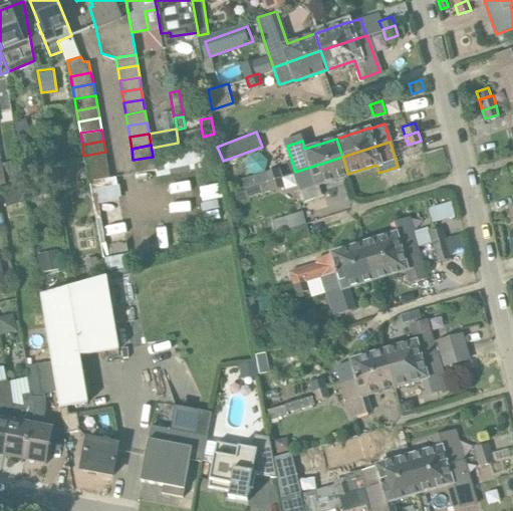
[(85,168),(107,164),(105,152),(83,156),(85,168)]
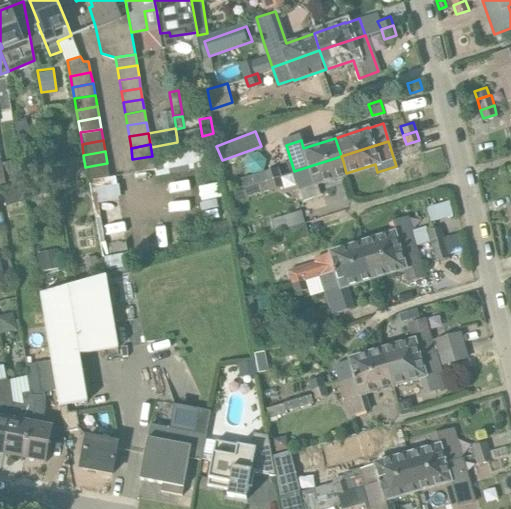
[(152,156),(132,159),(134,170),(154,166),(152,156)]
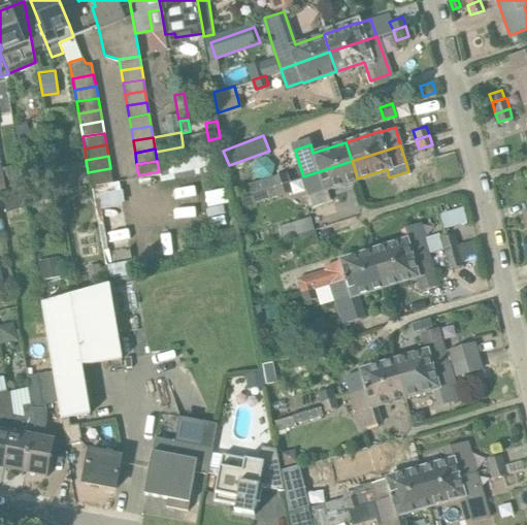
[(326,189),(357,178),(354,166),(352,161),(303,176),(311,204),(329,199),(326,189)]
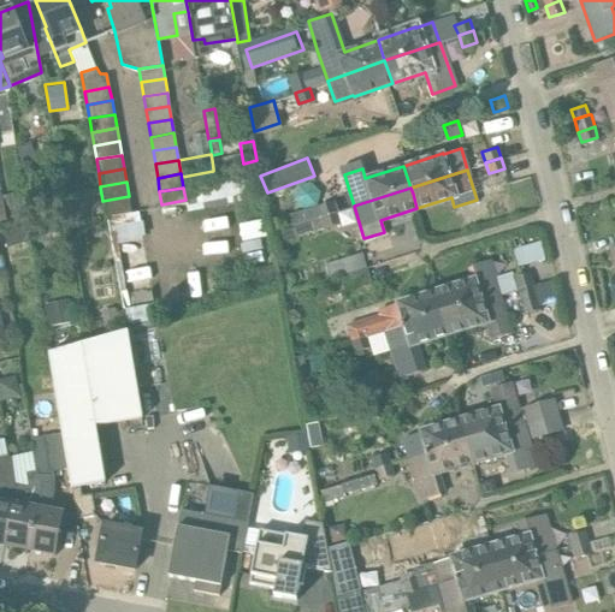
[(131,209),(129,196),(102,201),(105,214),(131,209)]
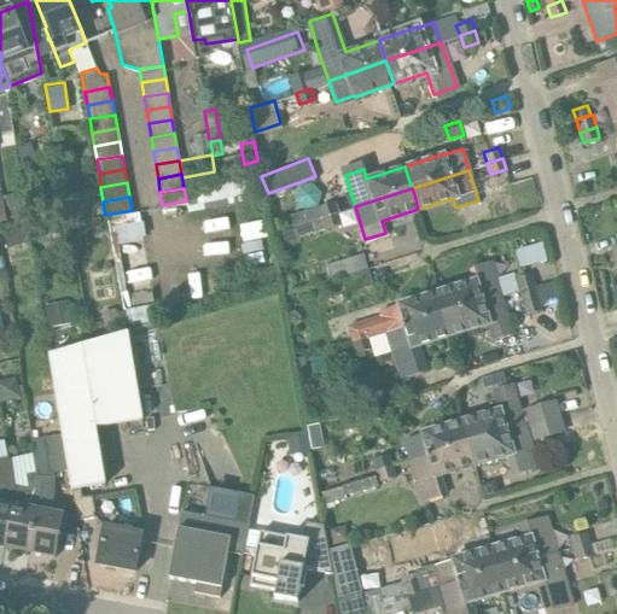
[(290,214),(294,226),(338,211),(335,200),(290,214)]
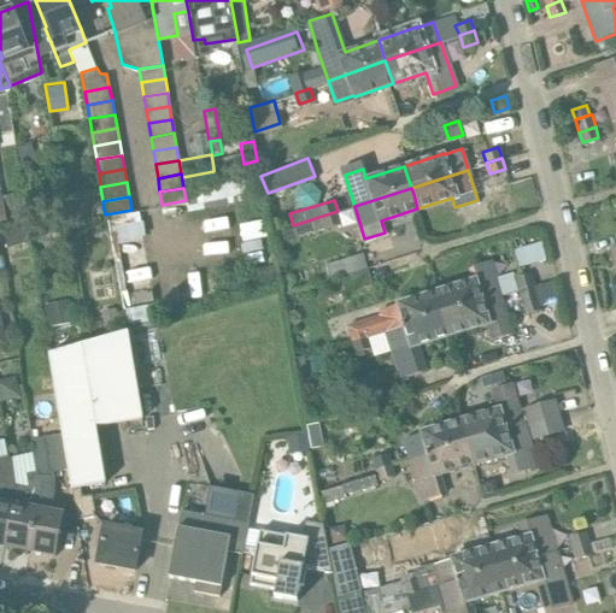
[(338,211),(293,225),(273,231),(275,241),(341,222),(338,211)]
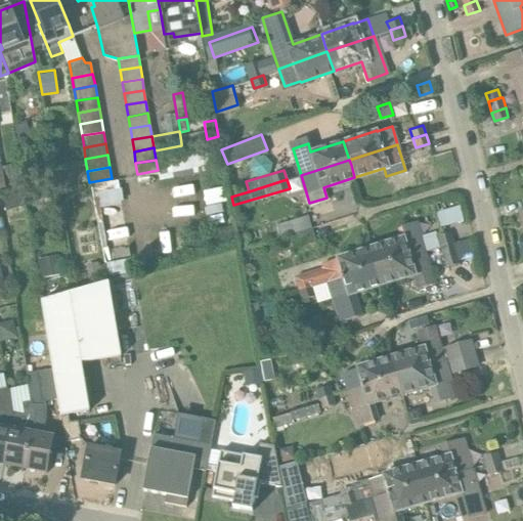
[(11,205),(23,201),(20,194),(8,199),(11,205)]
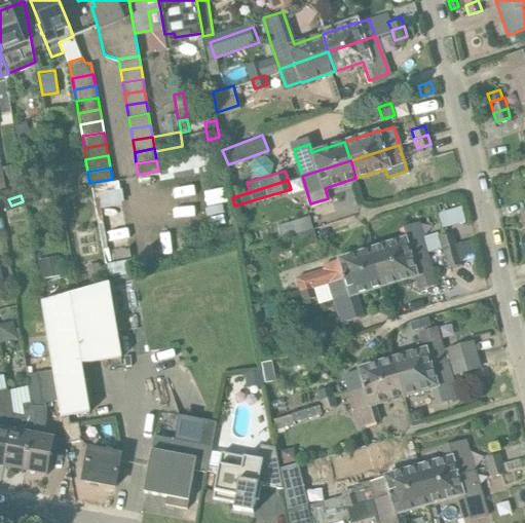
[(447,208),(444,199),(437,202),(439,210),(447,208)]
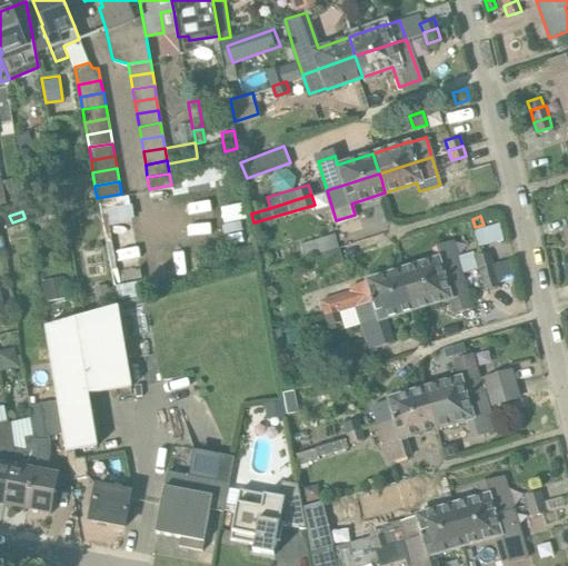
[(504,224),(478,228),(481,245),(507,240),(504,224)]
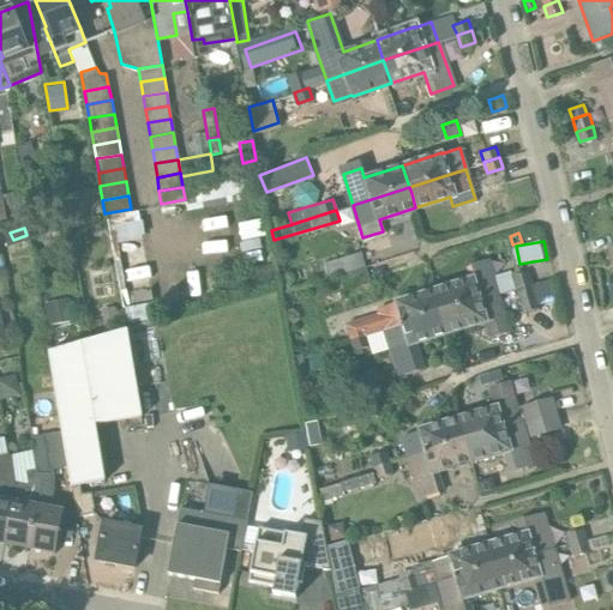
[(346,273),(366,267),(360,251),(320,261),(325,279),(346,273)]
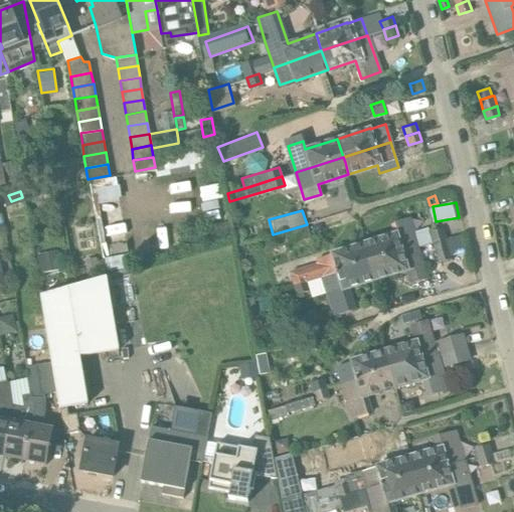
[(369,261),(416,245),(407,215),(394,219),(396,227),(362,238),(369,261)]
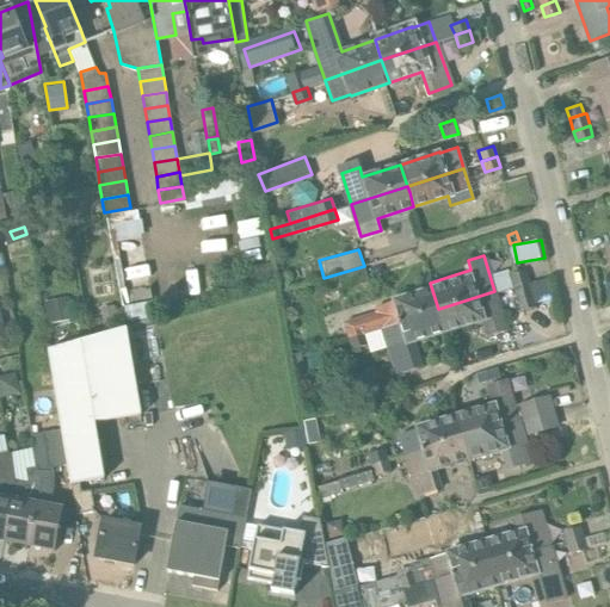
[(364,266),(344,272),(349,285),(368,280),(364,266)]
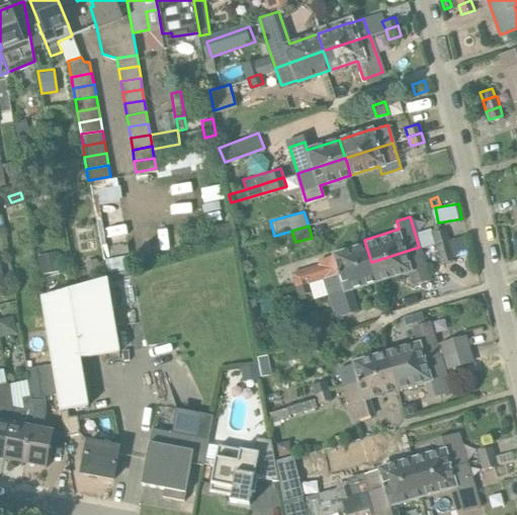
[(432,234),(435,243),(447,239),(445,230),(432,234)]
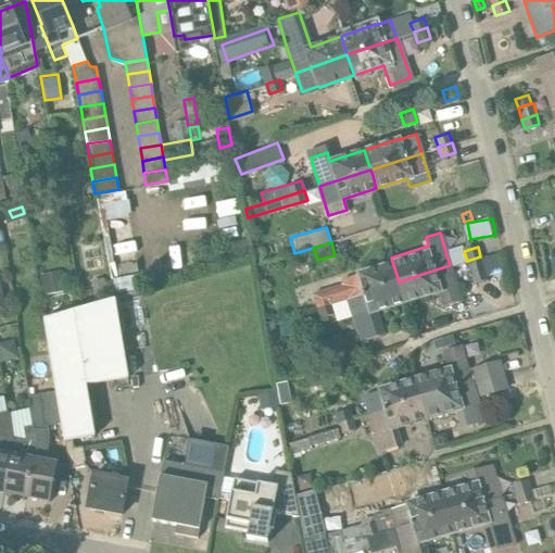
[(480,256),(467,261),(474,284),(488,279),(480,256)]
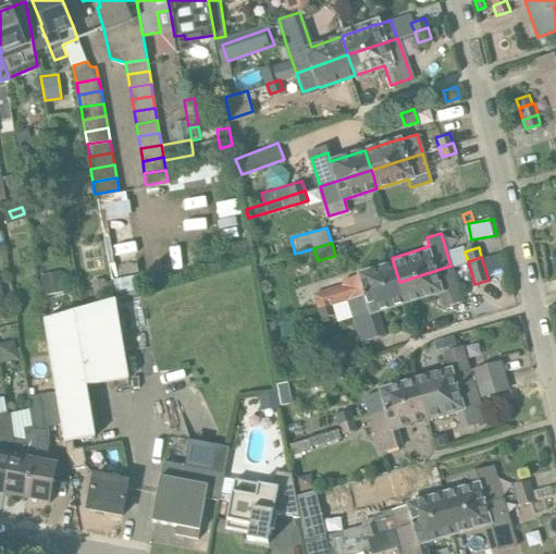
[(399,282),(392,258),(354,270),(356,274),(341,279),(342,283),(313,292),(318,308),(332,304),(346,299),(348,298),(399,282)]
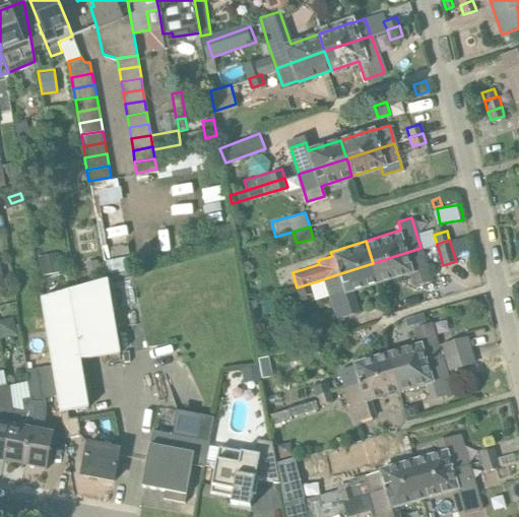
[(414,284),(431,280),(420,248),(373,263),(379,282),(410,272),(414,284)]
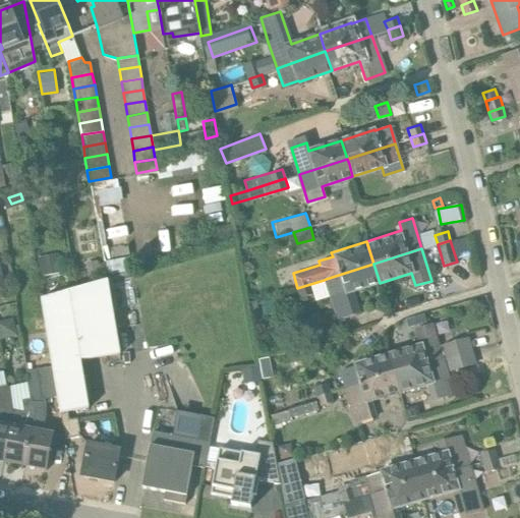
[(61,271),(58,251),(37,255),(40,275),(61,271)]
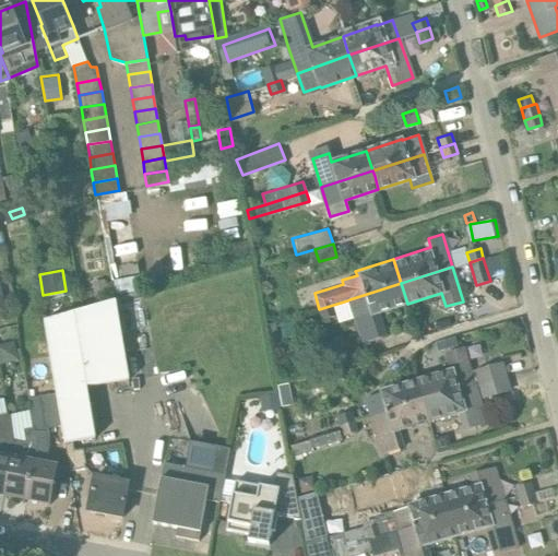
[(92,281),(95,295),(108,292),(105,278),(92,281)]
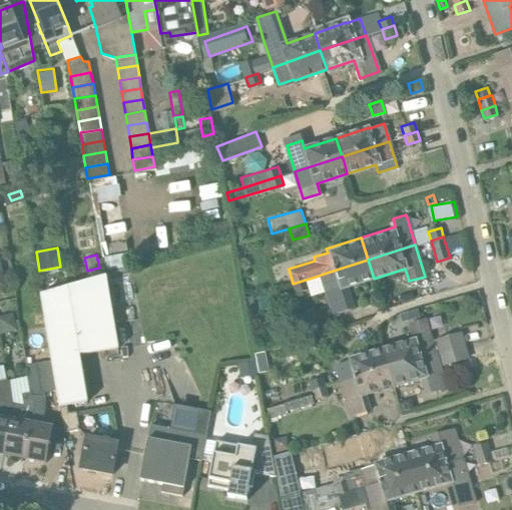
[(353,308),(346,287),(374,279),(368,260),(321,275),(333,314),(353,308)]
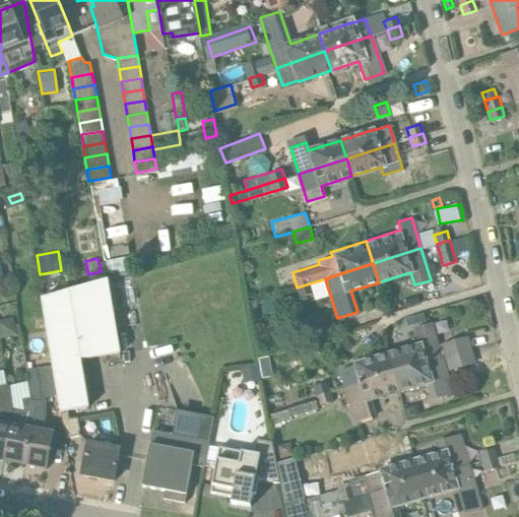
[(41,298),(48,341),(56,392),(64,437),(80,435),(77,415),(69,417),(68,409),(88,406),(80,359),(119,351),(107,279),(41,298)]
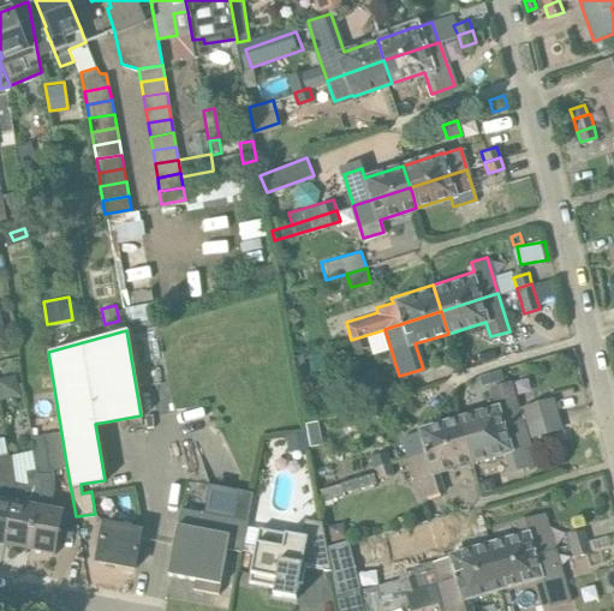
[(367,335),(351,340),(355,352),(370,347),(367,335)]
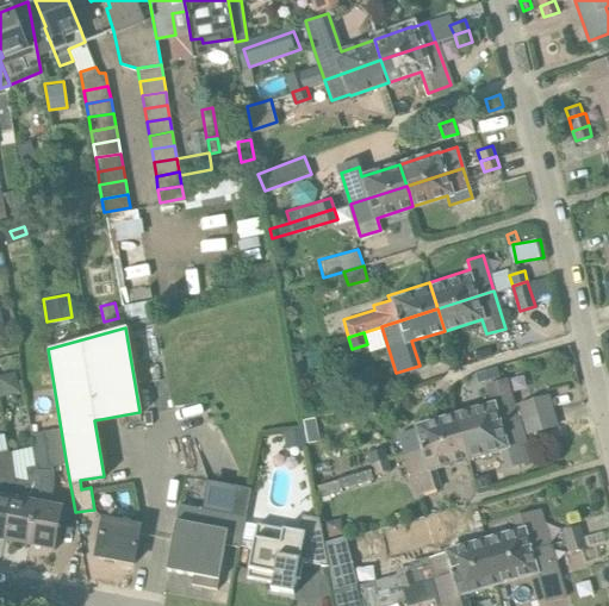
[(497,366),(476,372),(478,382),(501,375),(497,366)]
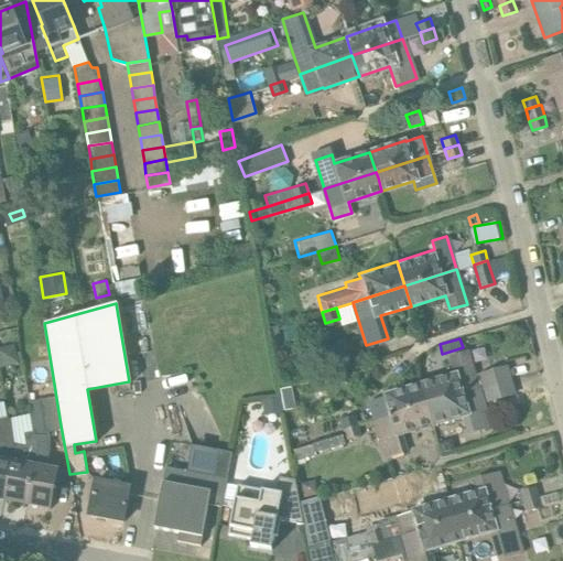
[(18,362),(13,342),(0,345),(0,366),(18,362)]
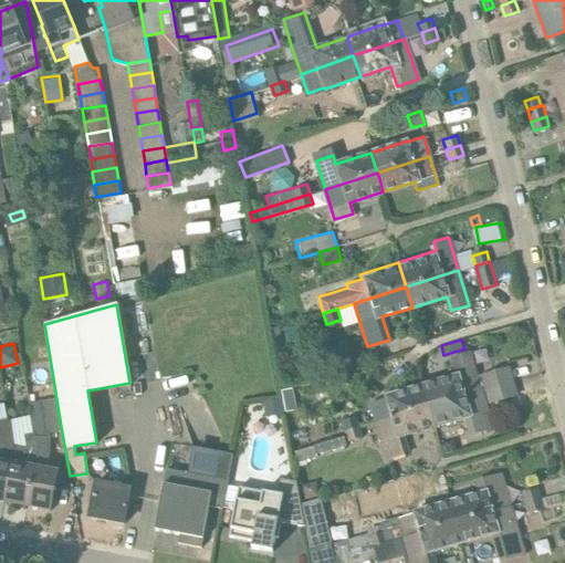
[(482,388),(484,388),(513,379),(509,364),(478,374),(471,350),(450,355),(456,375),(421,385),(427,405),(482,388)]
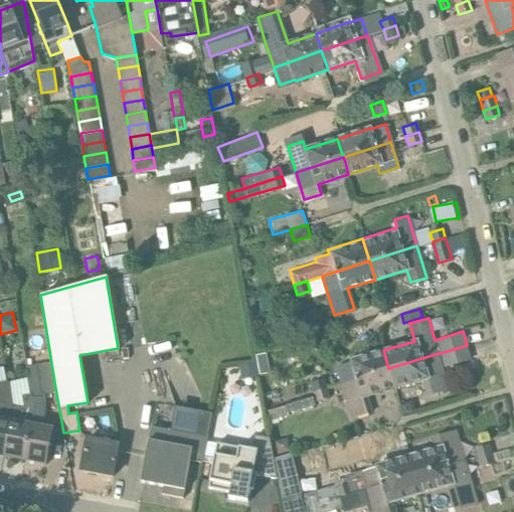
[(55,388),(47,338),(31,339),(40,391),(45,390),(55,388)]
